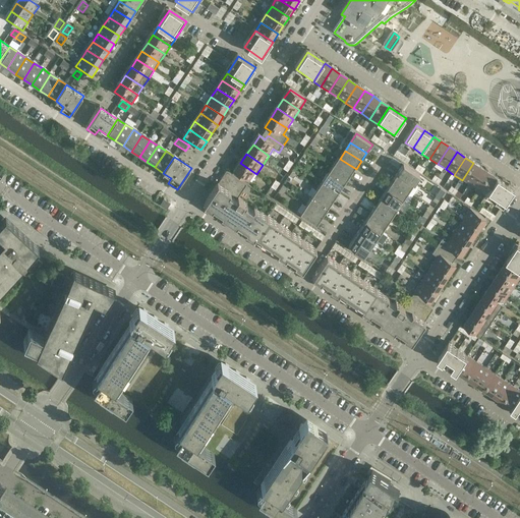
[(356,169),(340,159),(334,167),(350,177),(356,169)]
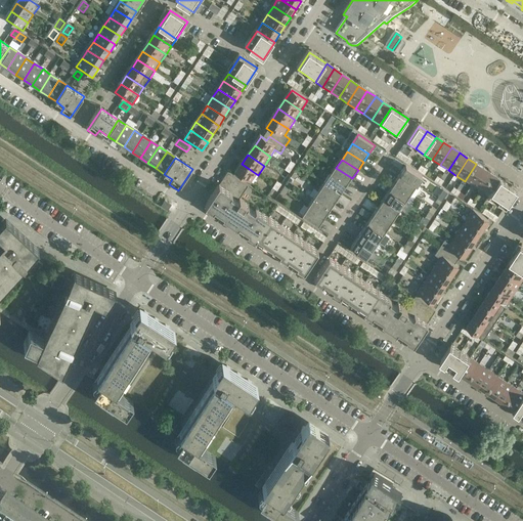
[(258,175),(242,164),(235,174),(252,184),(258,175)]
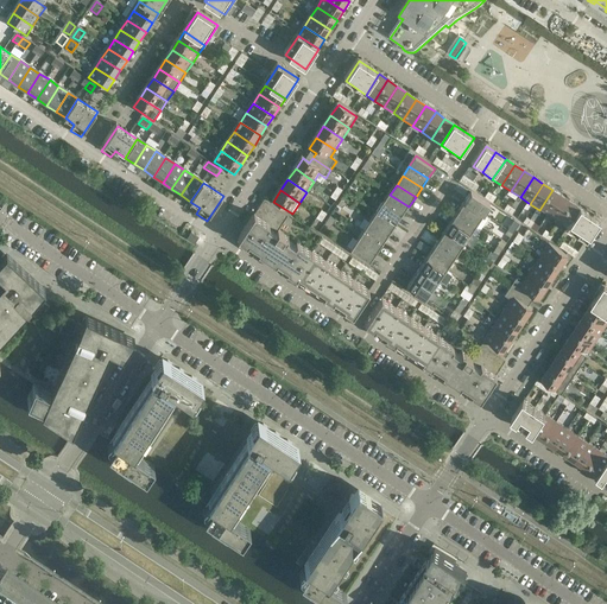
[(549,217),(562,197),(552,190),(539,210),(549,217)]
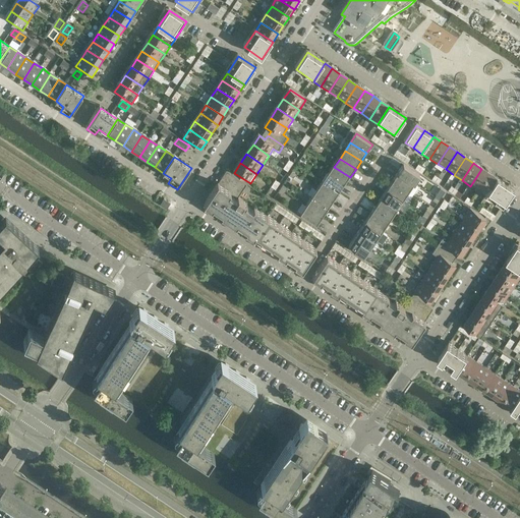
[(420,177),(404,166),(399,175),(415,185),(420,177)]
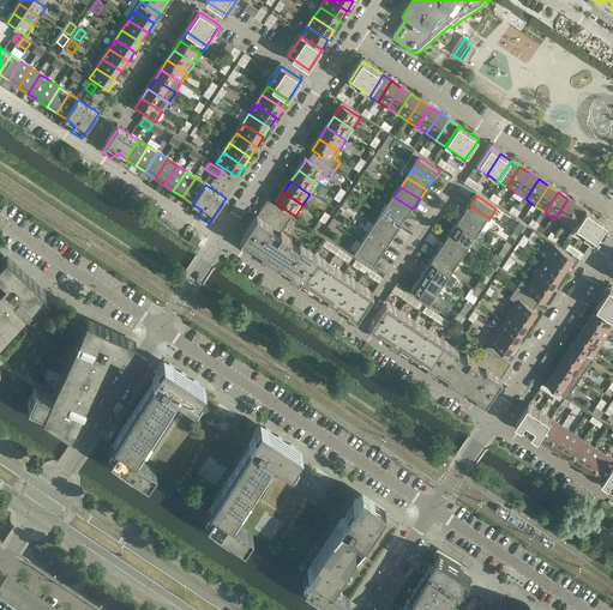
[(413,209),(394,197),(388,206),(407,219),(413,209)]
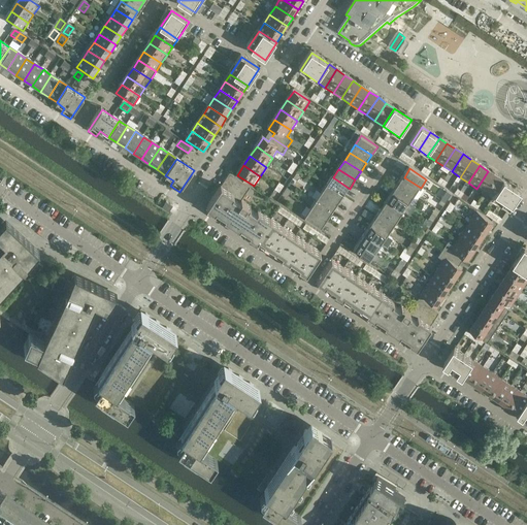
[(485,194),(496,176),(488,171),(476,189),(485,194)]
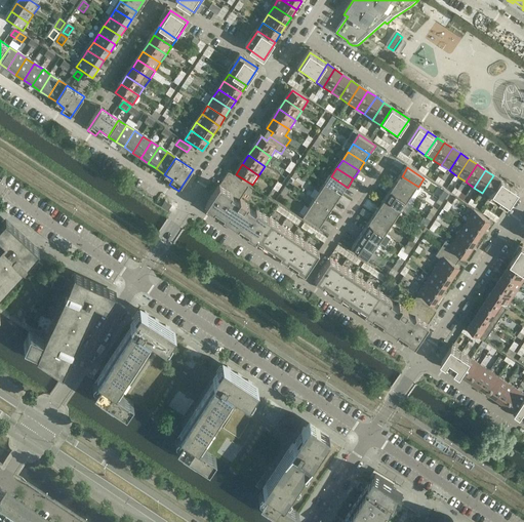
[(270,219),(241,201),(250,188),(229,174),(206,208),(255,241),(270,219)]
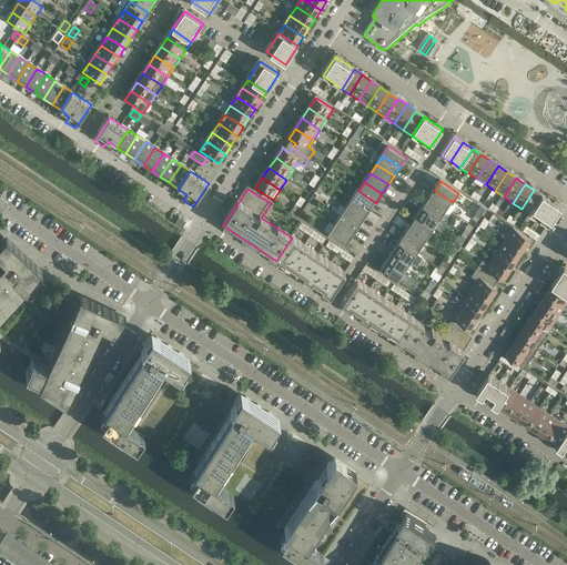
[(530,214),(543,195),(534,190),(522,209),(530,214)]
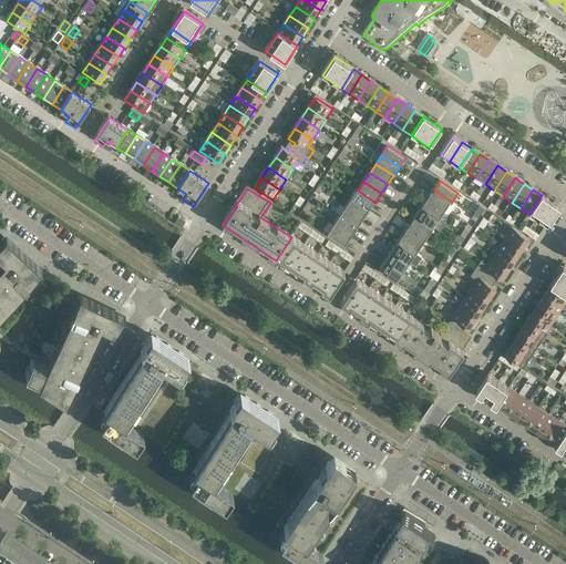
[(376,203),(358,191),(351,200),(369,212),(376,203)]
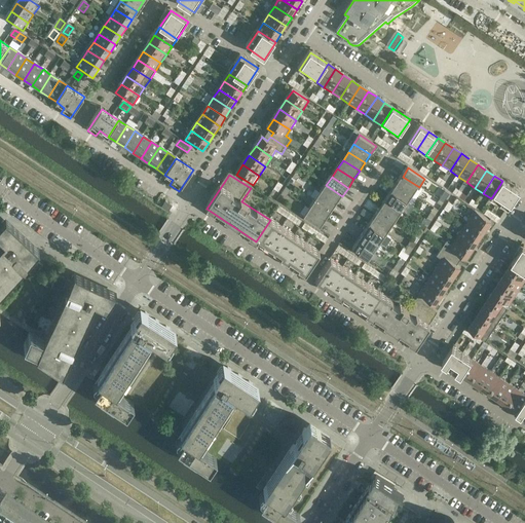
[(419,187),(403,177),(397,184),(413,195),(419,187)]
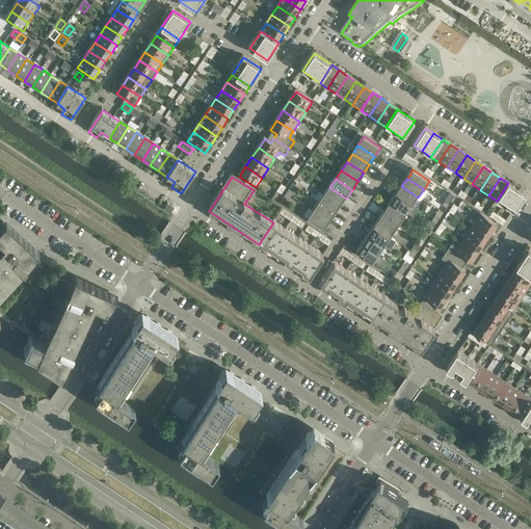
[(513,212),(526,194),(508,183),(497,201),(513,212)]
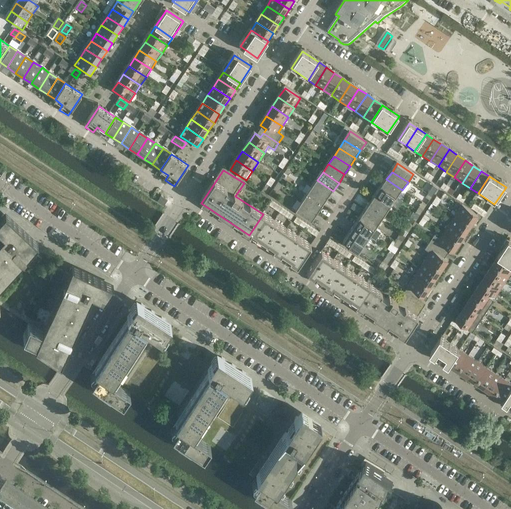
[(402,190),(386,179),(381,187),(397,198),(402,190)]
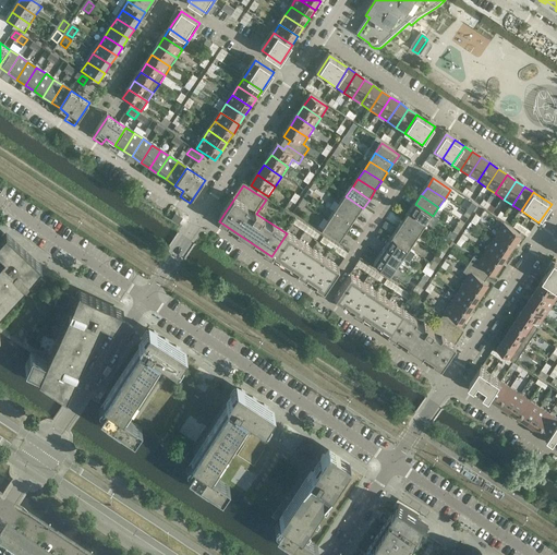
[(363,208),(346,196),(340,205),(358,217),(363,208)]
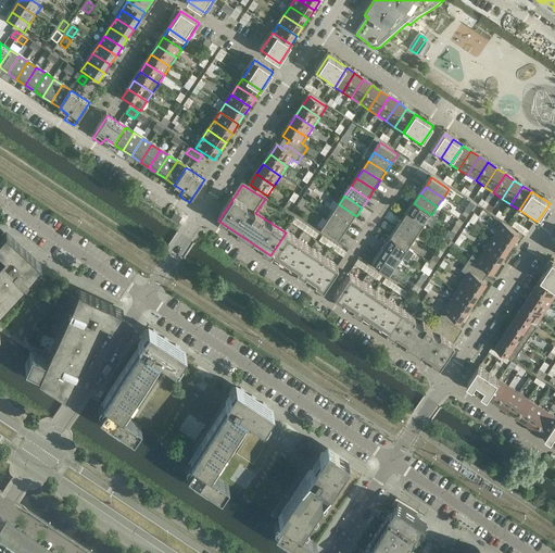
[(431,215),(414,203),(408,212),(426,224),(431,215)]
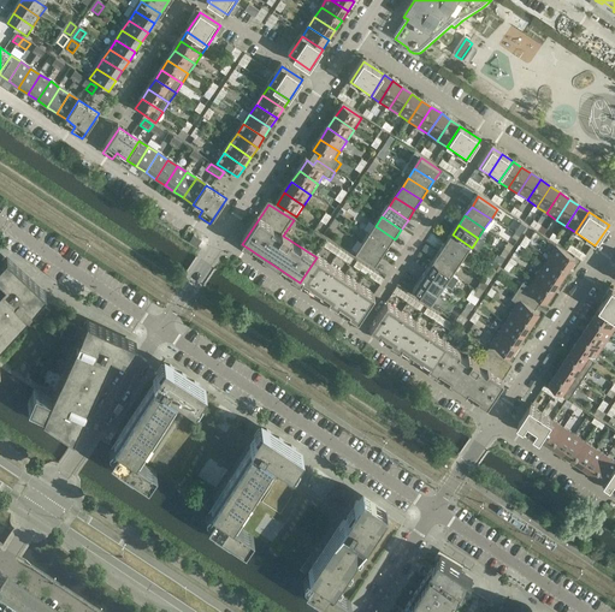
[(395,239),(376,226),(370,236),(389,249),(395,239)]
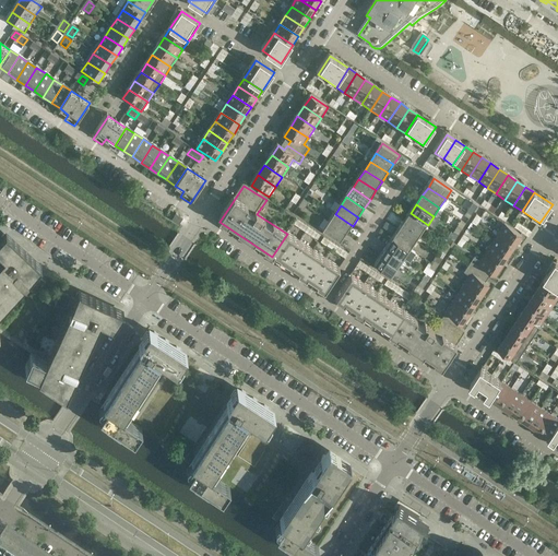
[(428,225),(411,213),(404,223),(422,234),(428,225)]
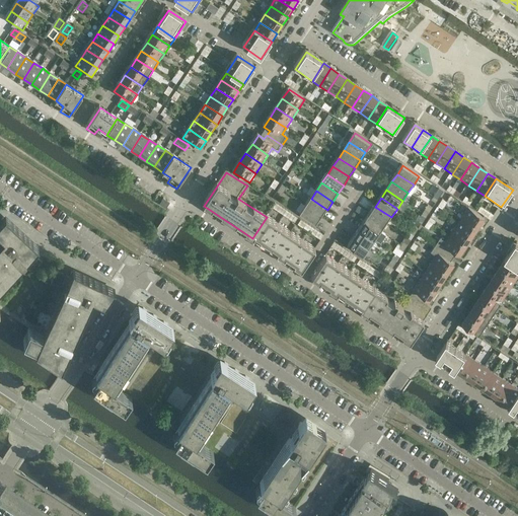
[(327,210),(311,199),(305,207),(321,218),(327,210)]
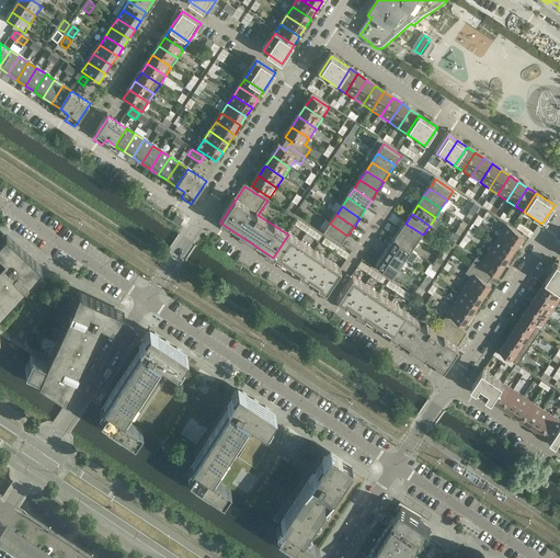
[(181,227),(184,221),(178,216),(173,223),(181,227)]
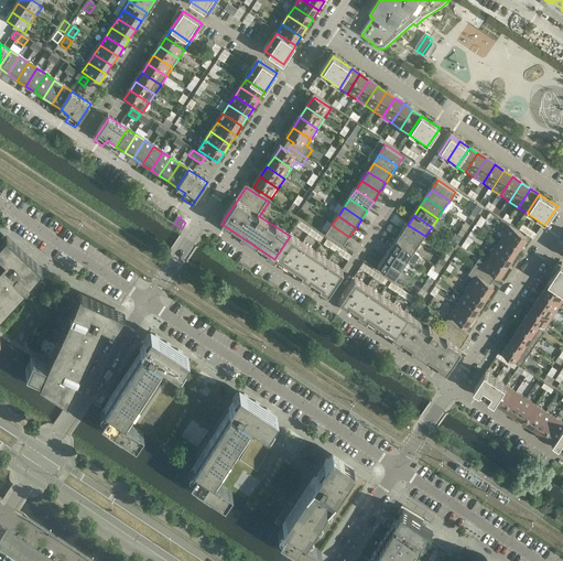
[(349,237),(332,225),(326,234),(344,246),(349,237)]
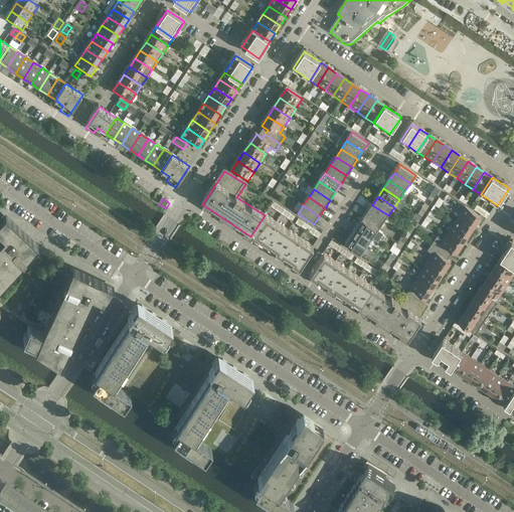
[(388,215),(372,205),(367,213),(383,223),(388,215)]
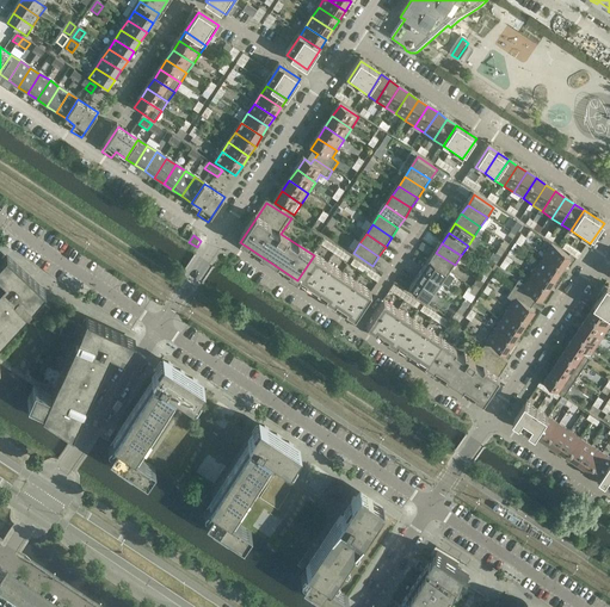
[(571,259),(553,247),(546,258),(564,271),(571,259)]
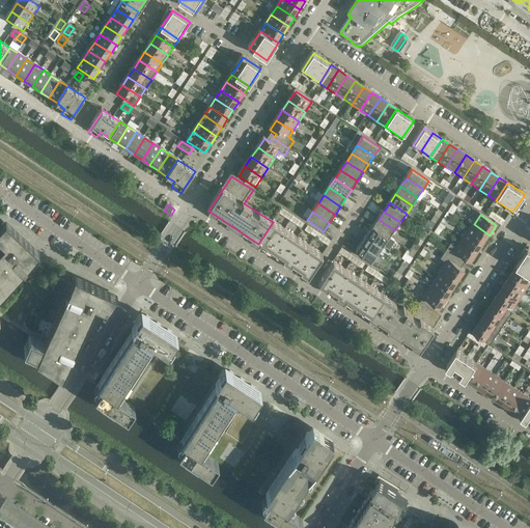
[(395,230),(379,220),(373,228),(390,239),(395,230)]
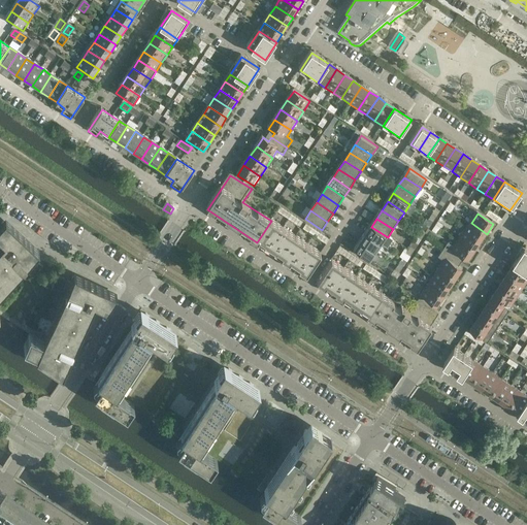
[(0,316),(0,295),(24,270),(40,252),(6,221),(0,228),(0,227),(0,239),(5,244),(0,250),(0,317),(0,316)]
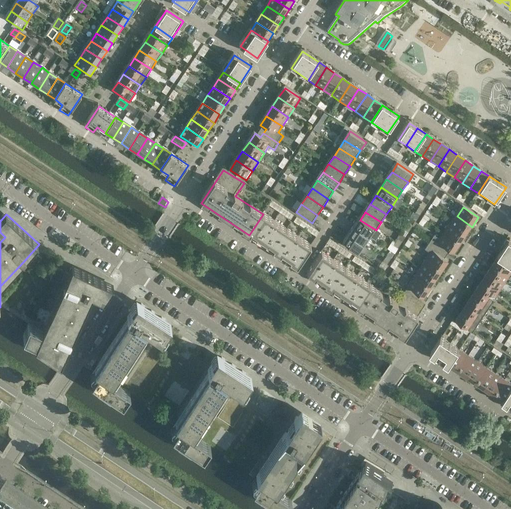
[(274,251),(288,230),(263,214),(249,235),(274,251)]
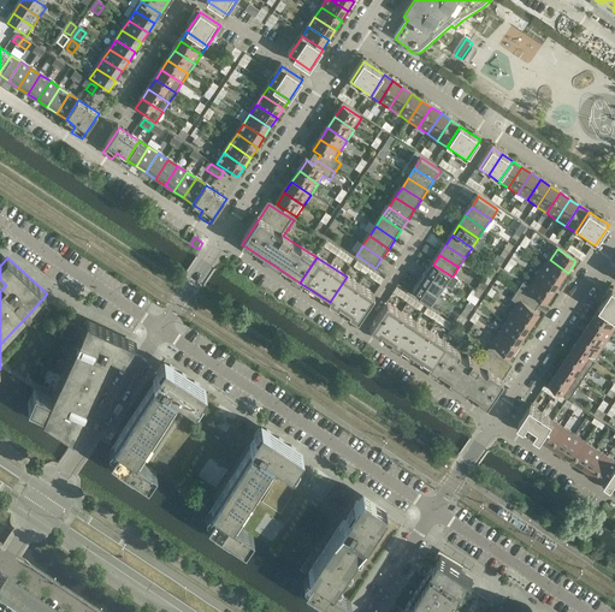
[(568,273),(550,260),(543,271),(561,284),(568,273)]
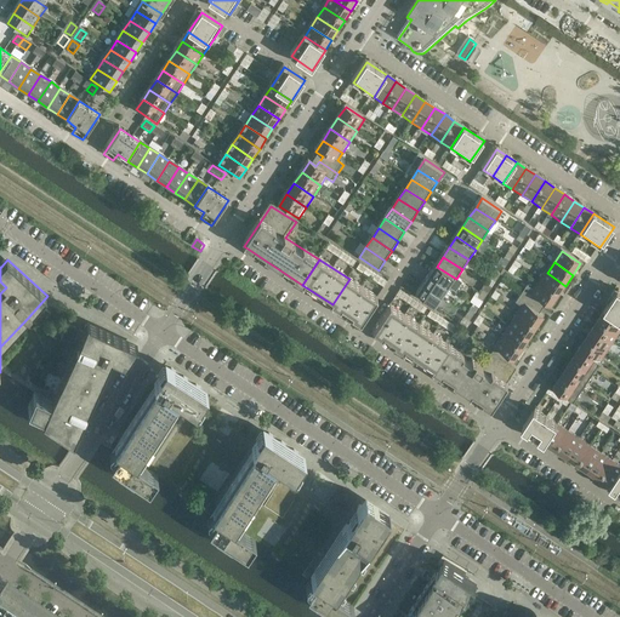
[(456,279),(437,267),(430,276),(449,289),(456,279)]
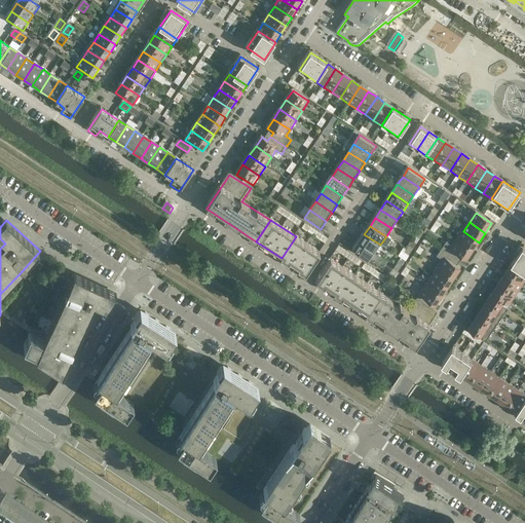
[(479,243),(463,231),(457,240),(473,252),(479,243)]
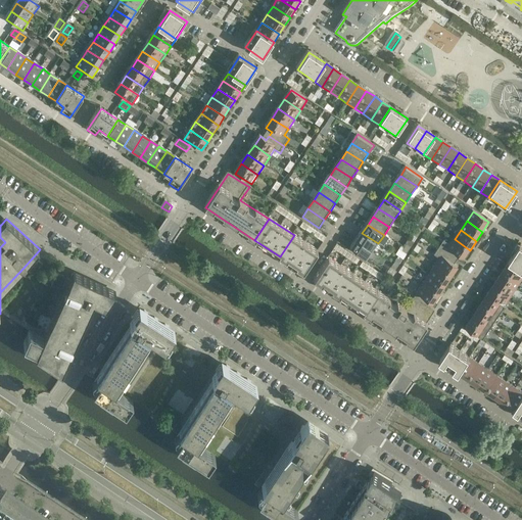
[(378,243),(362,233),(357,241),(373,251),(378,243)]
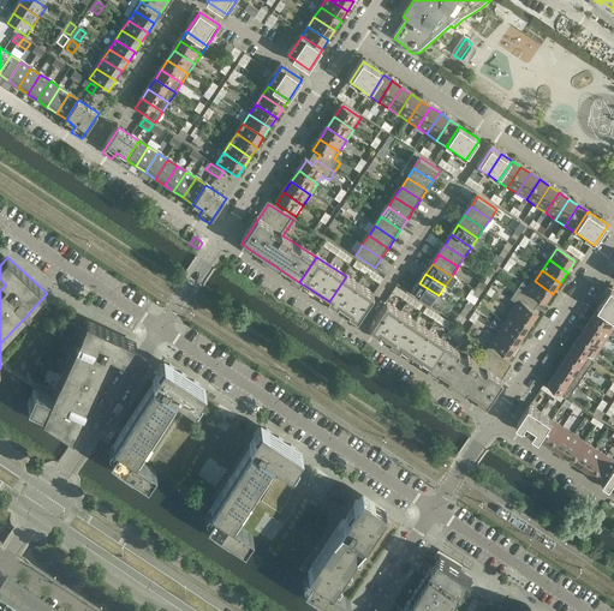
[(358,322),(375,297),(346,276),(329,301),(358,322)]
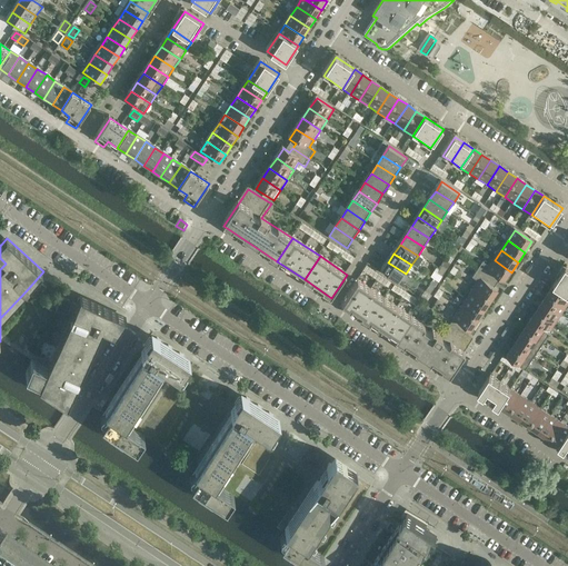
[(511,272),(495,260),(489,268),(484,264),(478,271),(496,283),(498,278),(505,283),(511,272)]
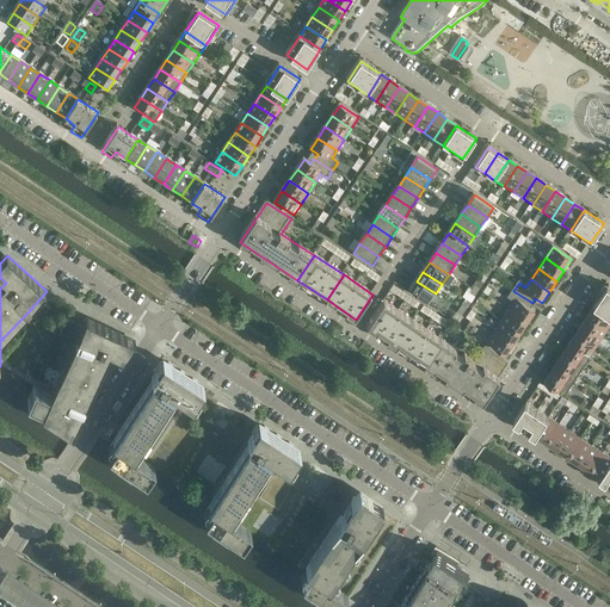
[(436,293),(417,282),(410,291),(429,304),(436,293)]
